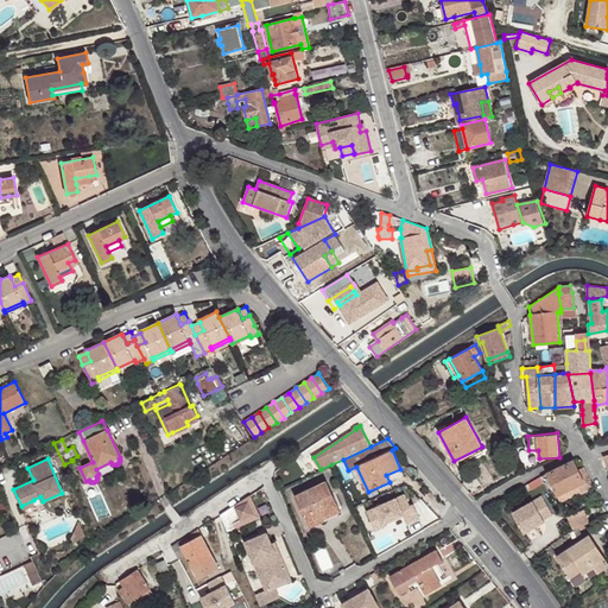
[(551,481),(558,494),(577,486),(581,493),(582,494),(595,488),(584,467),(578,470),(574,460),(548,473),(551,481)]
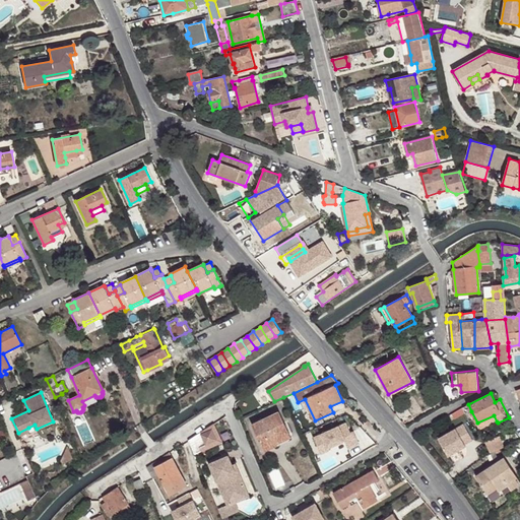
[(345,406),(342,401),(330,406),(333,412),(345,406)]
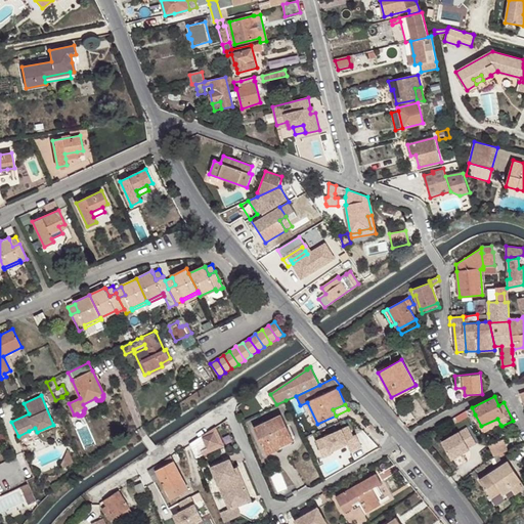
[(472,407),(468,409),(467,410),(470,416),(470,417),(475,415),(472,407)]
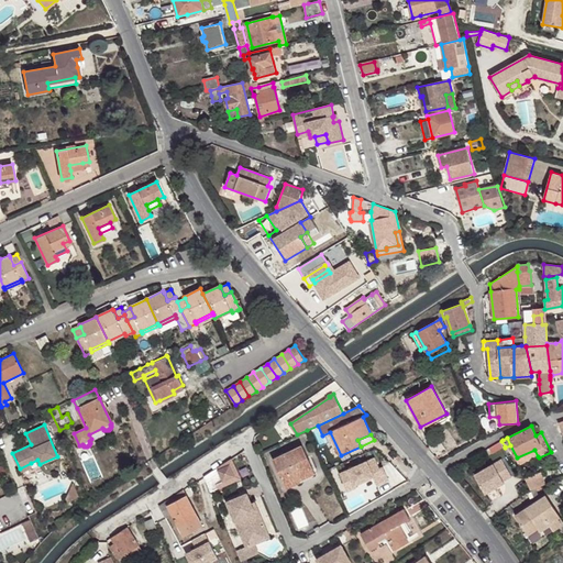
[(501,441),(500,441),(488,449),(492,454),(505,446),(501,441)]
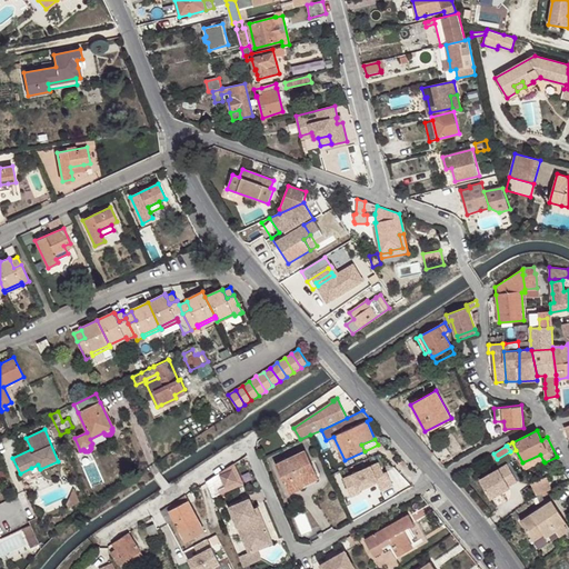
[(301,482),(318,475),(306,450),(276,465),(290,493),(303,487),(301,482)]
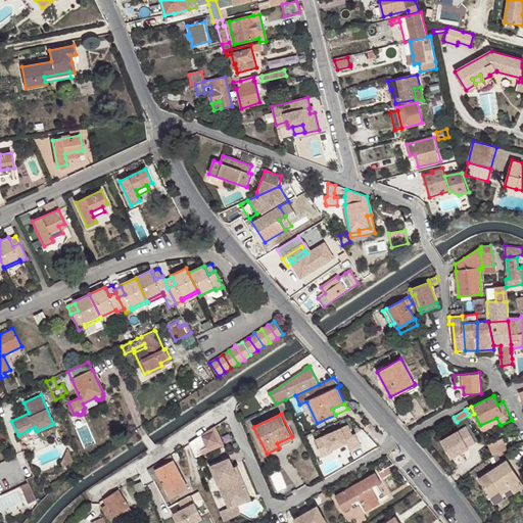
[(457,422),(454,417),(448,420),(452,425),(457,422)]
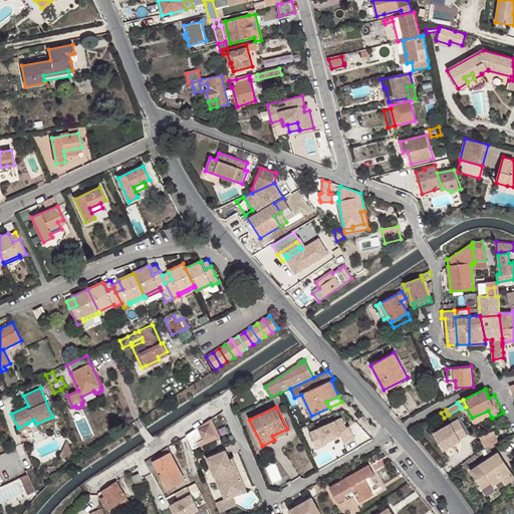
[(491,417),(488,411),(472,418),(475,425),(491,417)]
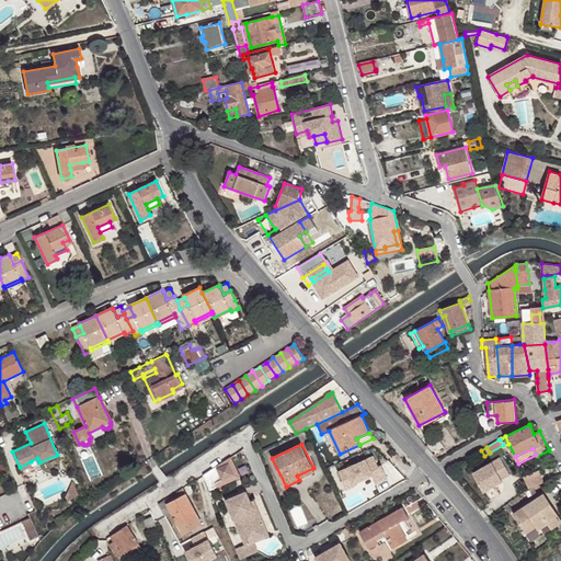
[(243,449),(203,476),(210,491),(218,488),(216,482),(233,474),(235,474),(233,471),(250,464),(243,449)]
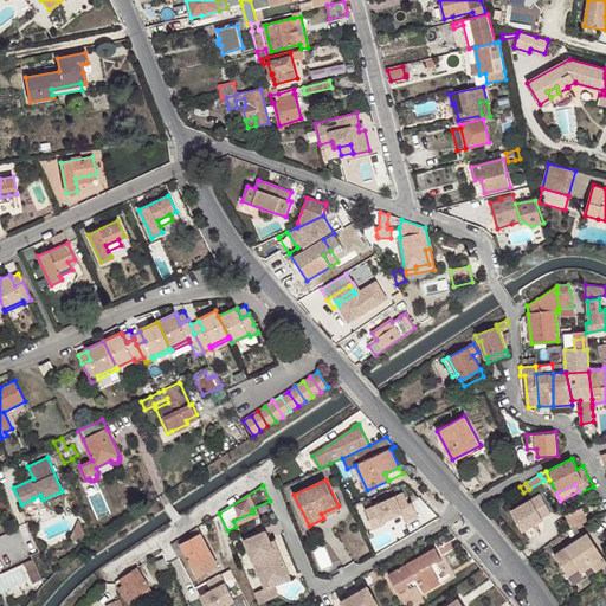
[(532,500),(510,511),(522,532),(542,520),(542,517),(550,513),(541,495),(532,500)]
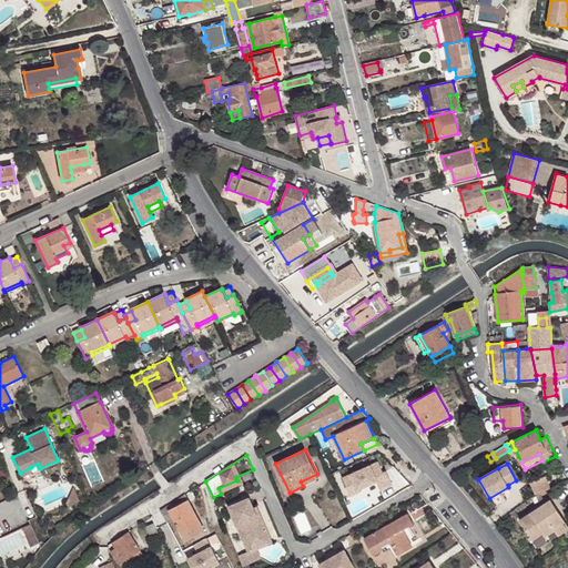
[(31,467),(20,473),(22,477),(32,473),(31,467)]
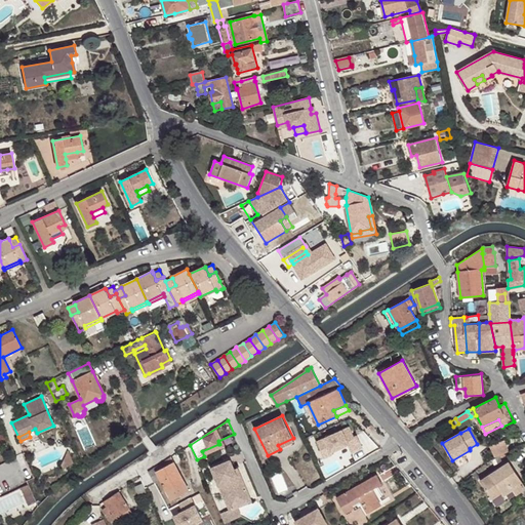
[(234,434),(218,441),(219,444),(218,444),(219,447),(236,440),(234,434)]
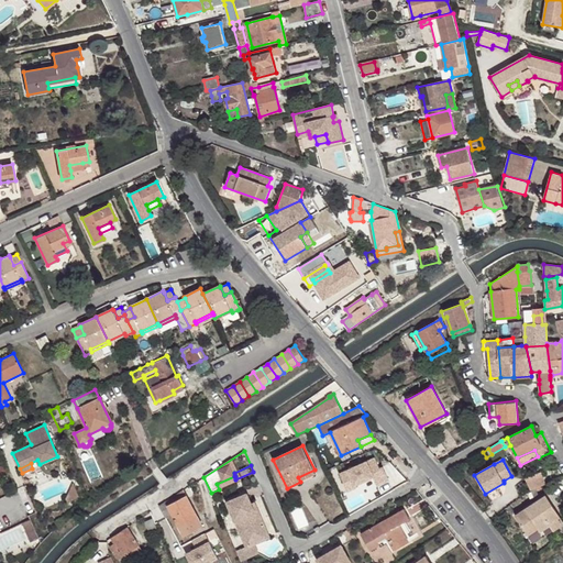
[(300,482),(317,474),(315,470),(298,477),(300,482)]
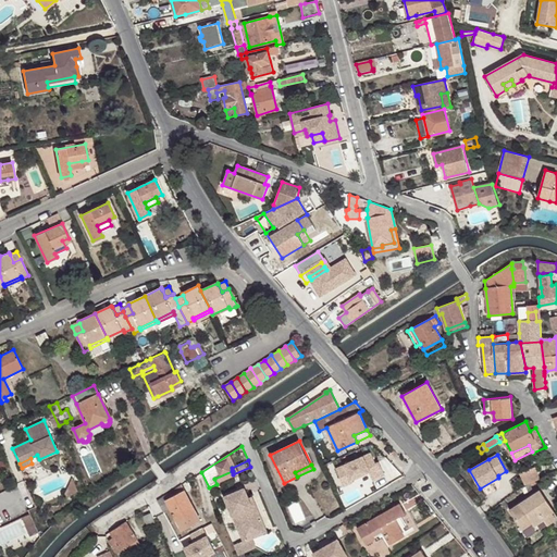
[(535,467),(519,473),(524,484),(540,479),(535,467)]
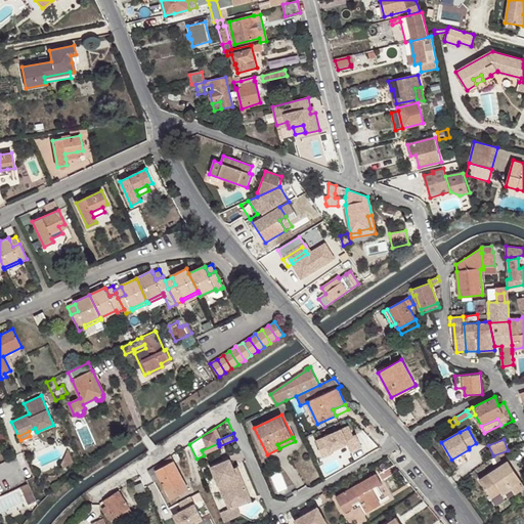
[(74,462),(69,448),(61,464),(63,469),(74,462)]
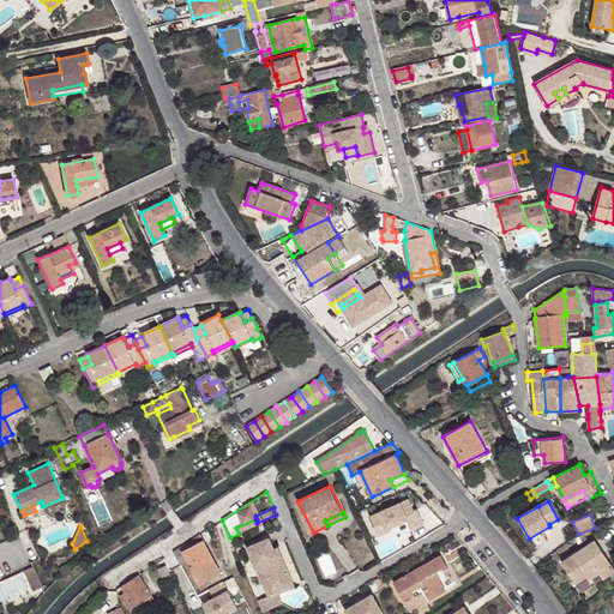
[(269,540),(247,548),(262,581),(270,577),(277,593),(269,596),(258,601),(264,613),(282,603),(278,595),(295,588),(282,558),(278,560),(275,552),(269,540)]
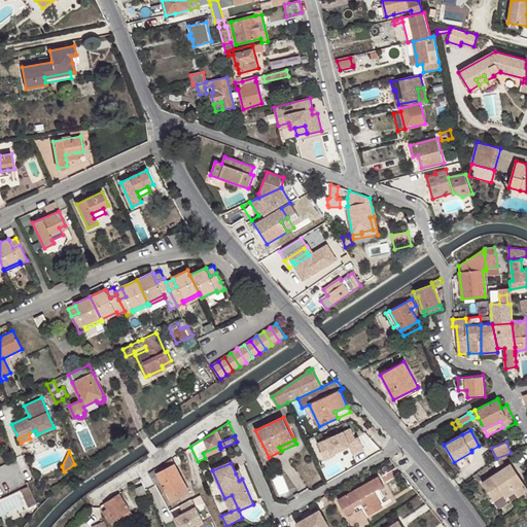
[(525,485),(511,463),(482,483),(494,501),(503,495),(505,498),(525,485)]
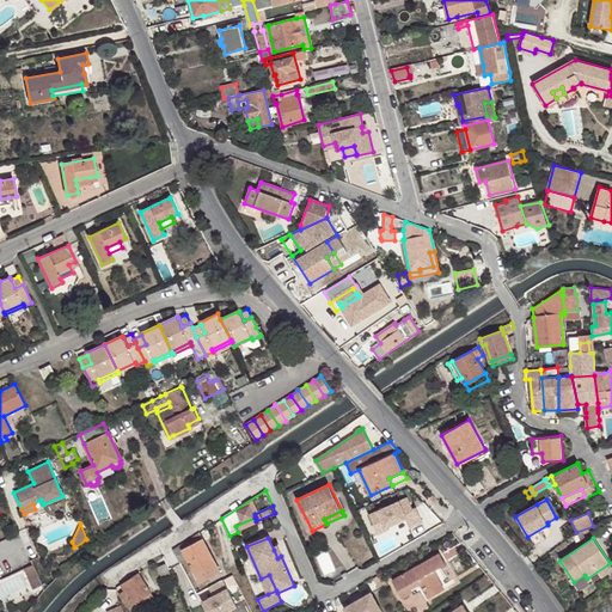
[(220,571),(203,539),(183,550),(181,545),(173,550),(178,560),(181,562),(188,558),(200,582),(220,571)]
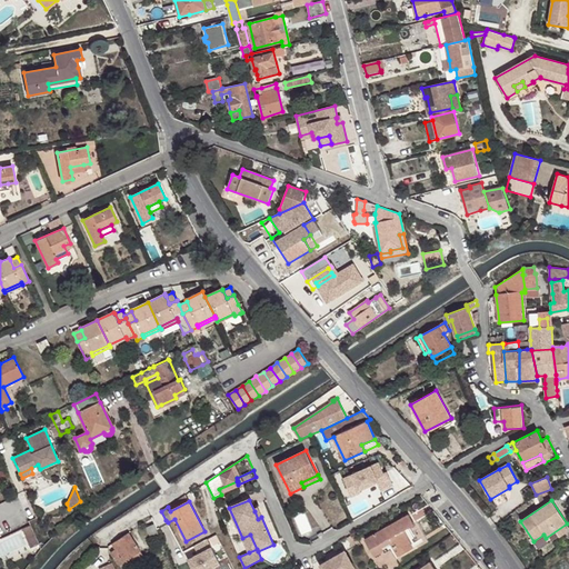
[(155,525),(166,520),(161,511),(152,518),(155,523),(155,525)]
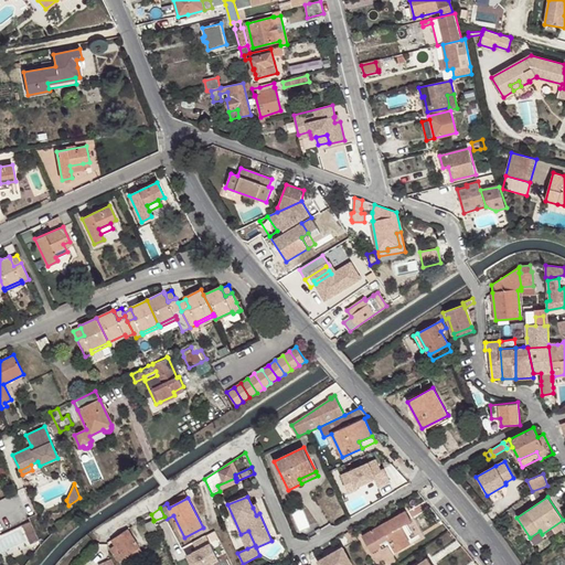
[(412,521),(406,511),(362,536),(371,552),(381,546),(377,540),(386,535),(392,543),(396,552),(411,544),(406,536),(401,526),(405,524),(412,521)]
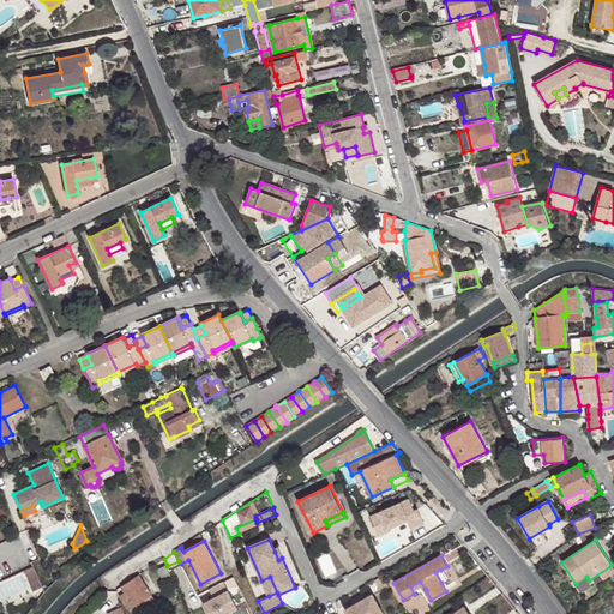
[(167,566),(167,565),(158,569),(164,583),(173,579),(167,566)]
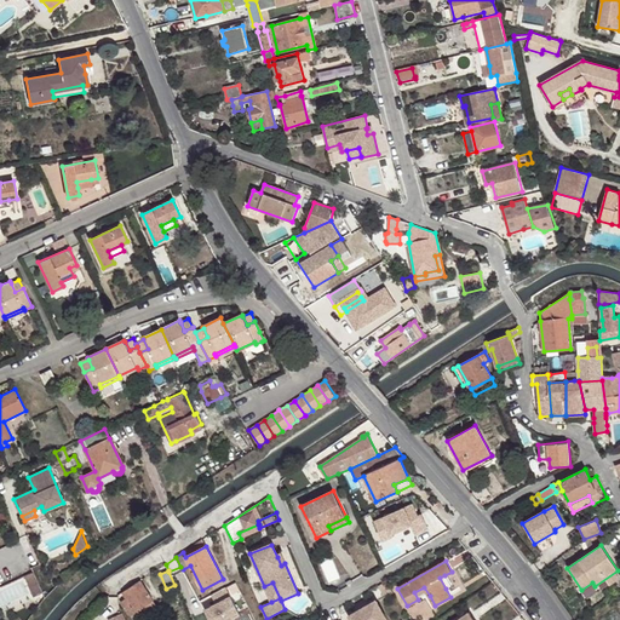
[(595,586),(592,583),(581,590),(587,598),(619,575),(619,573),(618,570),(595,586)]
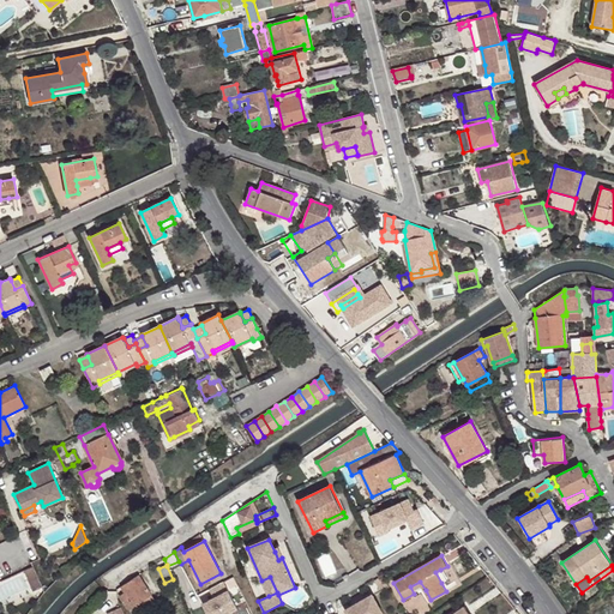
[(441,583),(446,579),(440,570),(435,572),(441,583)]
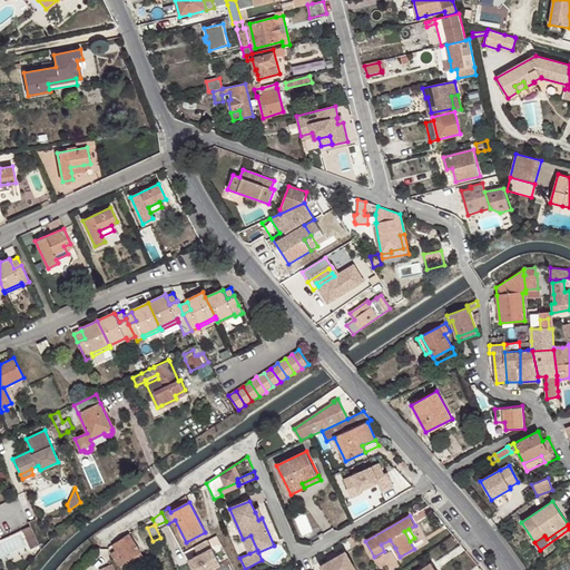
[(32,530),(26,533),(31,548),(38,544),(32,530)]
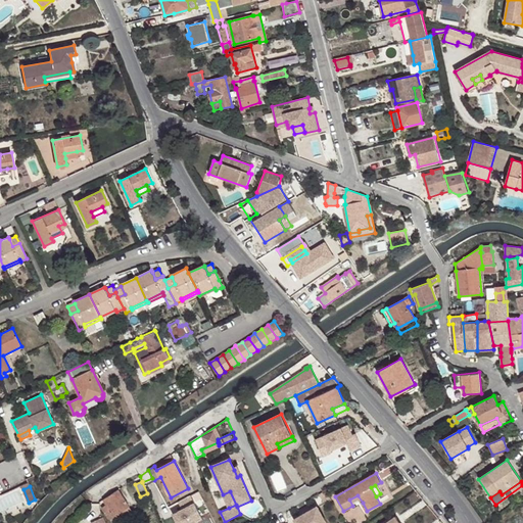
[(132,511),(117,489),(103,500),(106,505),(102,508),(109,518),(113,515),(116,520),(132,511)]
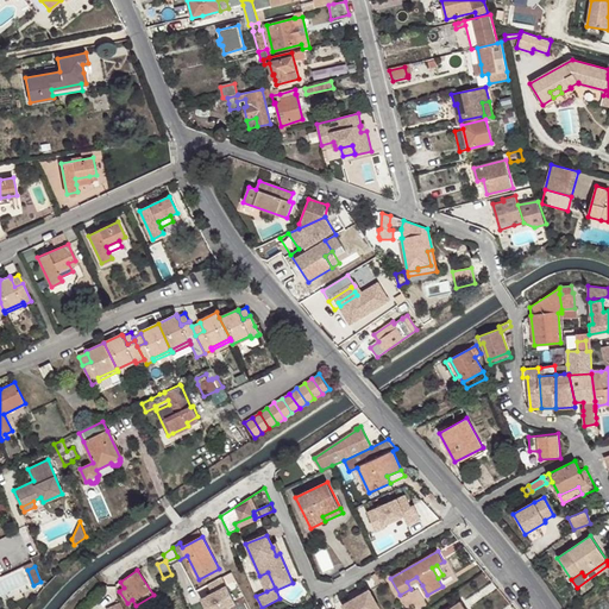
[(380,571),(371,576),(376,584),(384,579),(380,571)]
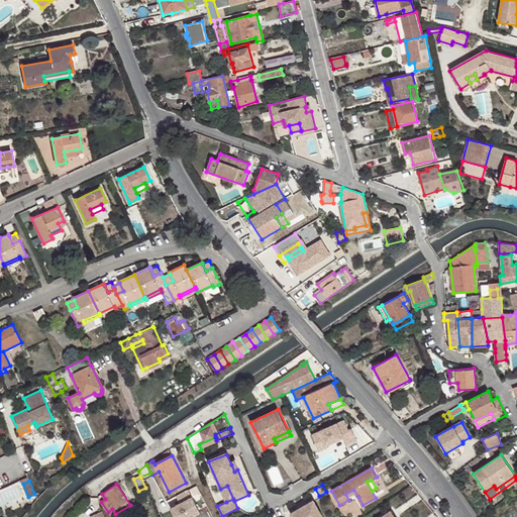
[(220,489),(226,502),(233,499),(227,486),(220,489)]
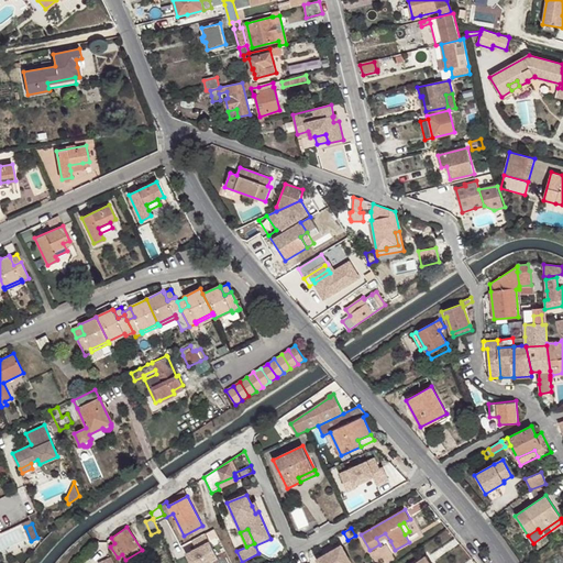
[(381,547),(390,541),(385,533),(376,538),(379,544),(381,547)]
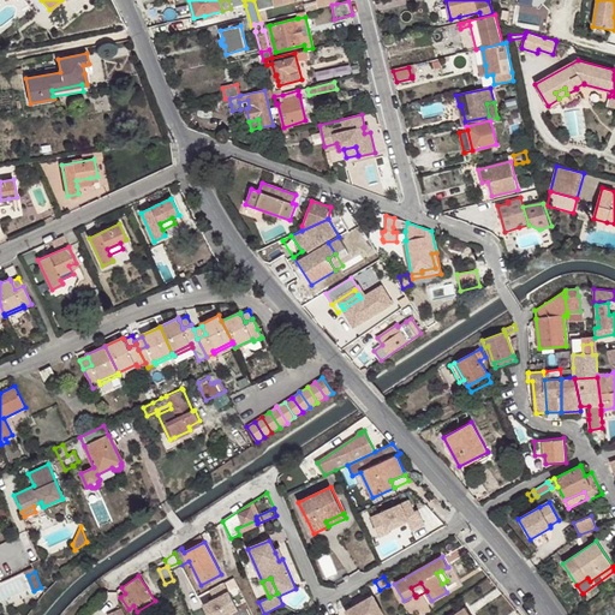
[(382,614),(372,597),(346,613),(346,614),(382,614)]
